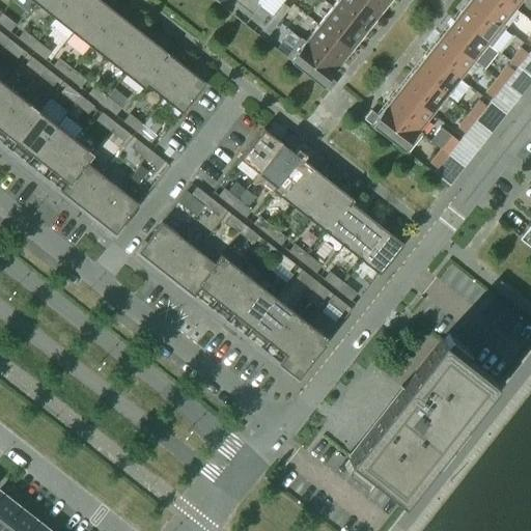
[(54,19),(68,0),(40,0),(37,5),(54,19)]
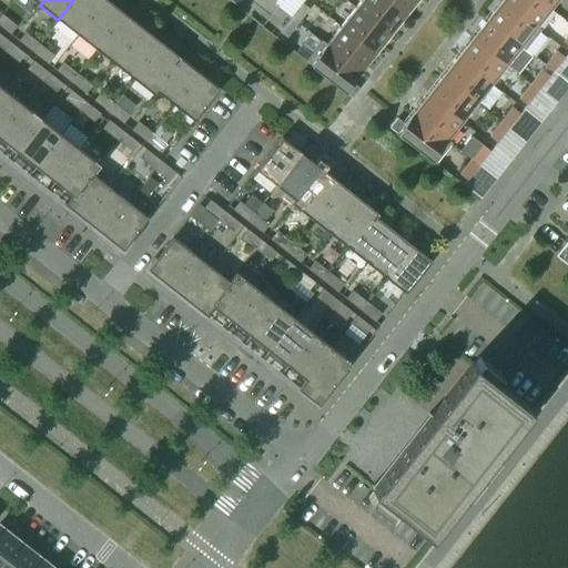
[(77,34),(104,0),(73,0),(58,20),(77,34)]
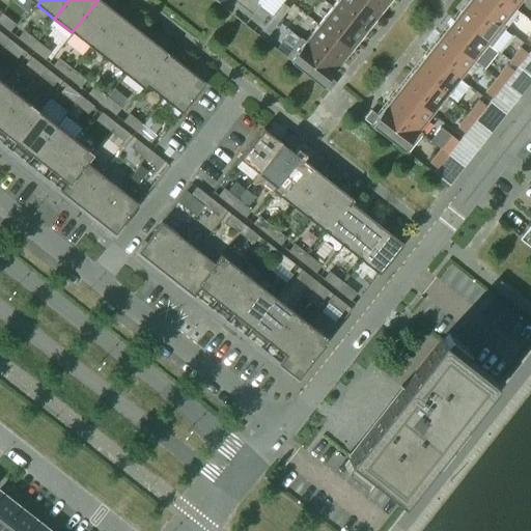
[(89,47),(116,12),(100,0),(98,0),(72,32),(89,47)]
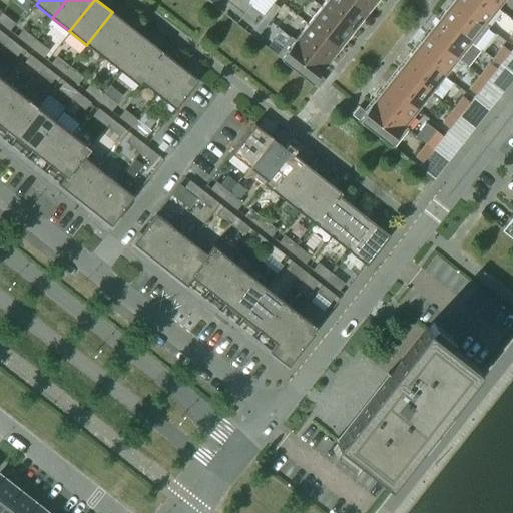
[(365,15),(346,0),(325,0),(320,7),(352,32),(365,15)]
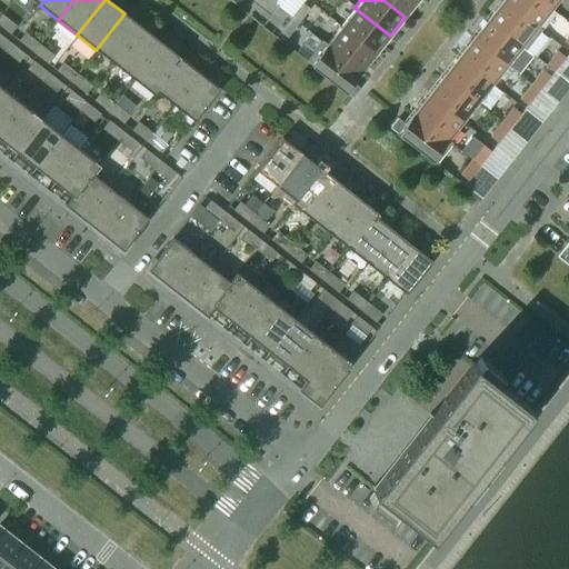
[(417,0),(383,0),(405,17),(417,0)]
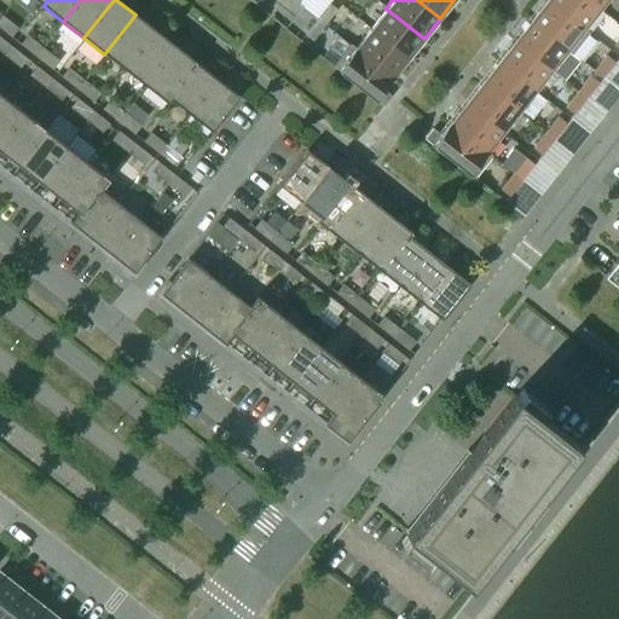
[(588,34),(545,0),(530,21),(572,55),(588,34)]
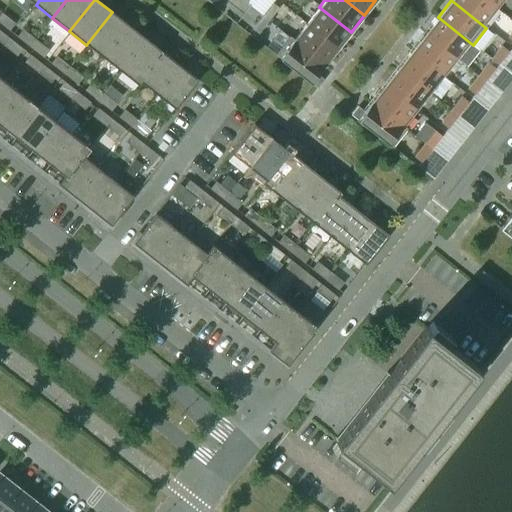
[(496,8),(485,0),(451,0),(486,28),(487,27),(483,24),(496,8)]
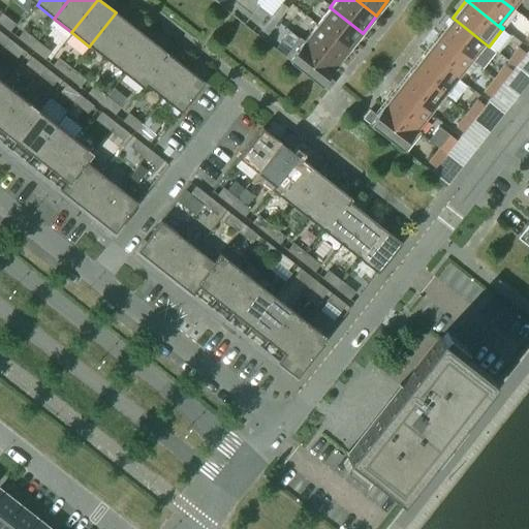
[(277,22),(287,8),(281,3),(270,17),(277,22)]
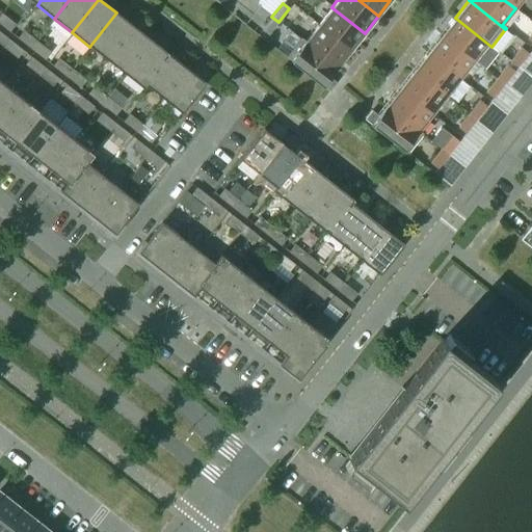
[(365,33),(331,7),(318,25),(350,51),(365,33)]
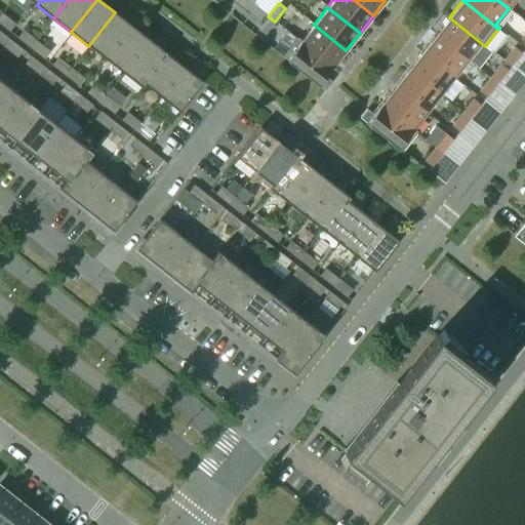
[(106,59),(132,27),(115,12),(88,46),(106,59)]
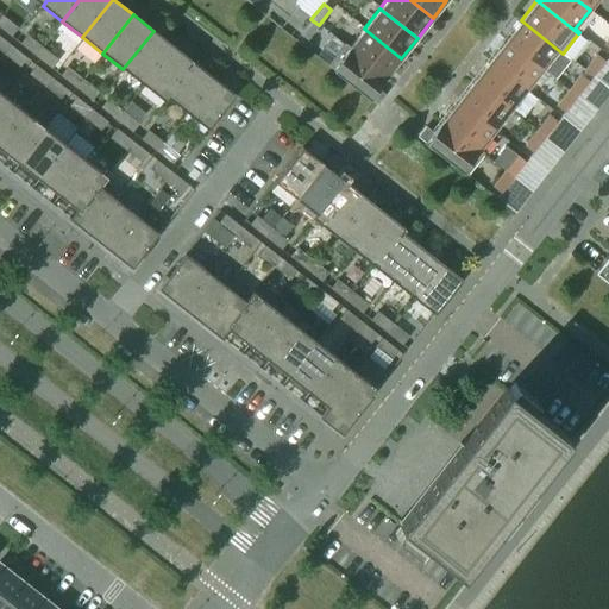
[(17,29),(1,16),(0,17),(0,27),(11,37),(17,29)]
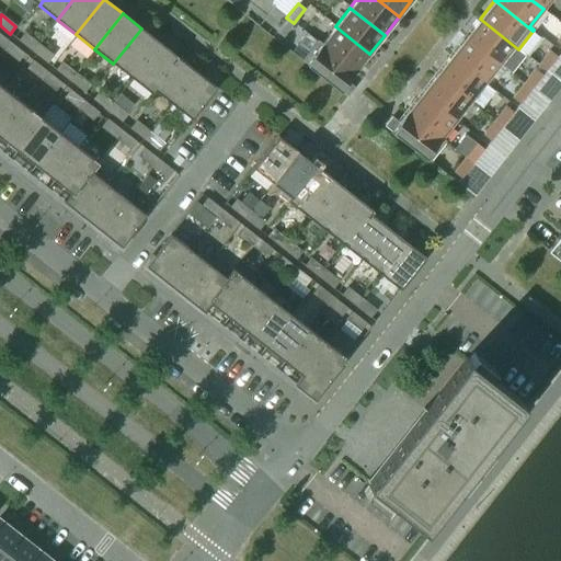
[(283,37),(294,23),(286,18),(275,32),(283,37)]
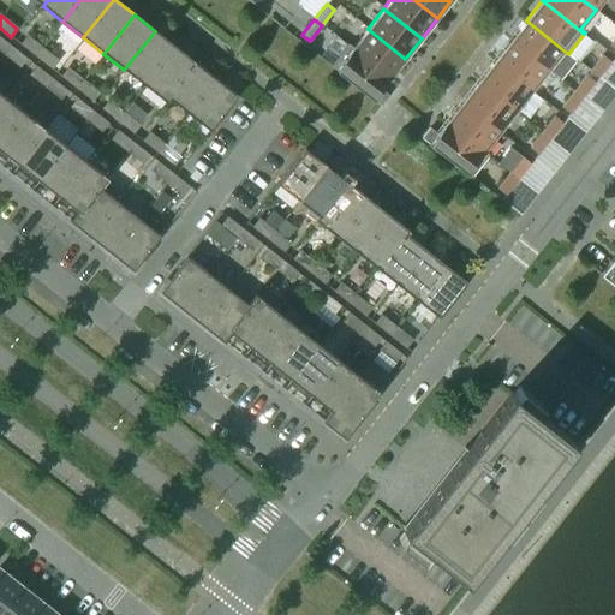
[(568,54),(526,21),(509,41),(548,71),(562,52),(567,55),(568,54)]
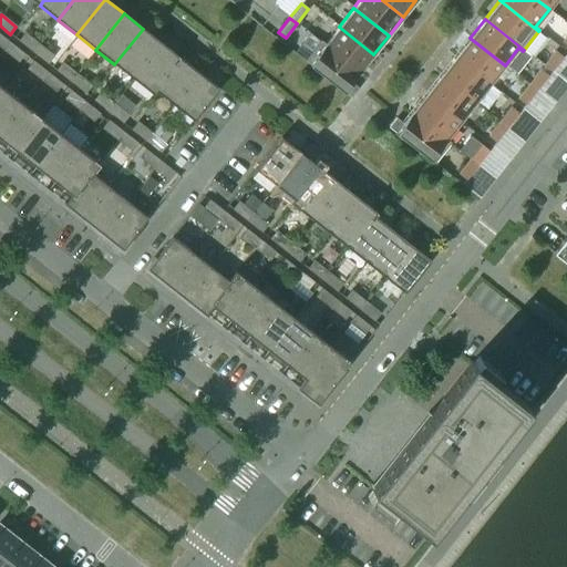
[(373,54),(339,27),(325,44),(321,41),(320,42),(359,72),(373,54)]
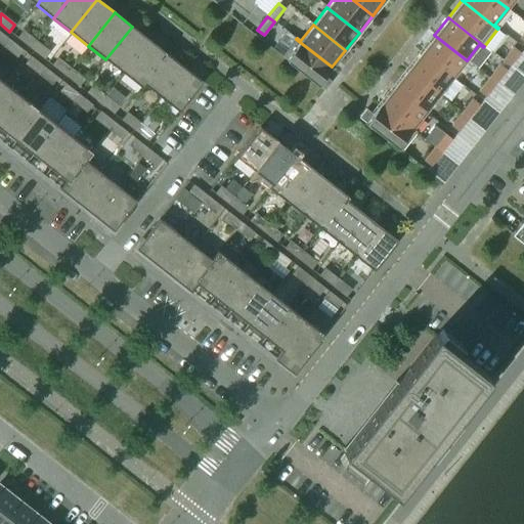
[(123,74),(149,40),(132,27),(105,59),(123,74)]
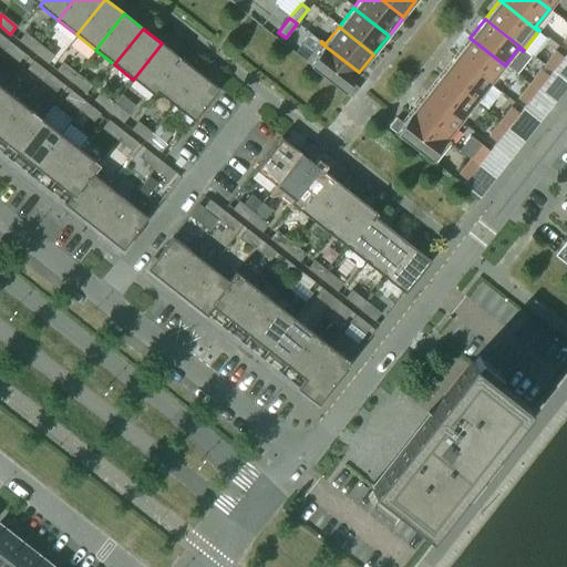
[(39,44),(24,33),(18,41),(32,52),(39,44)]
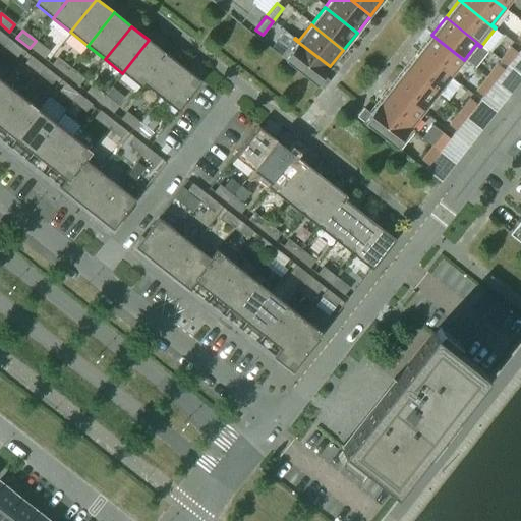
[(0,44),(3,47),(9,40),(0,32),(0,44)]
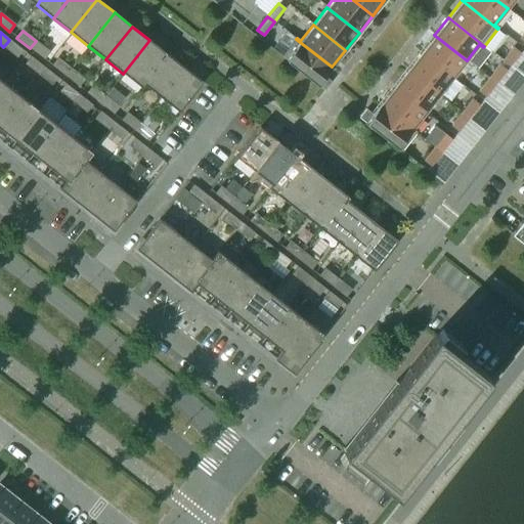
[(467,60),(434,35),(433,37),(431,36),(427,42),(428,43),(421,52),(452,78),(467,60)]
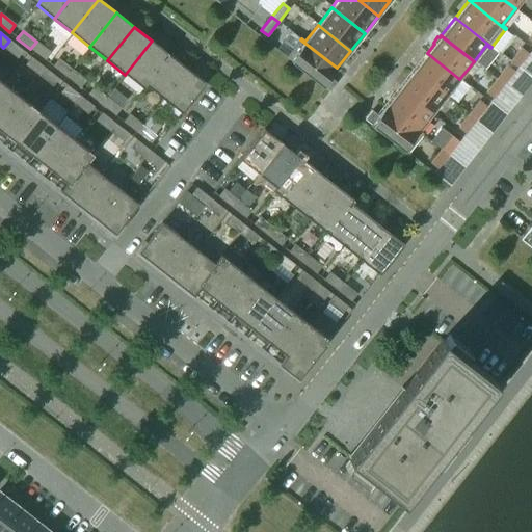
[(337,68),(300,40),(286,57),(328,91),(336,83),(329,78),(337,68)]
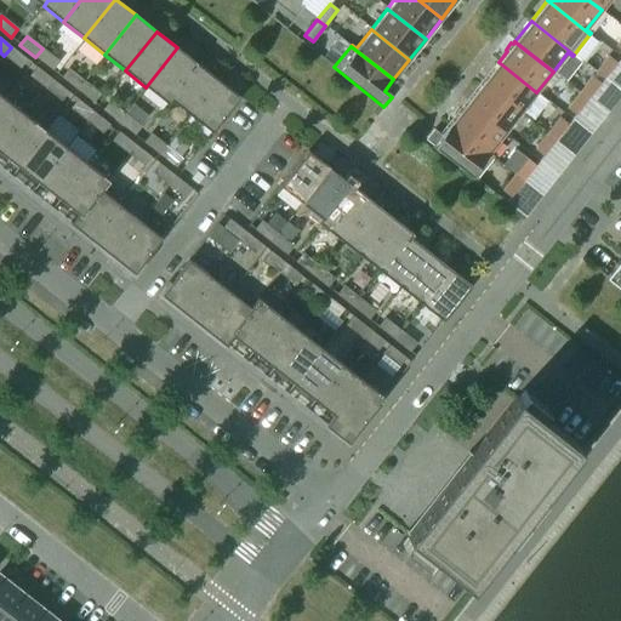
[(27,60),(11,47),(4,56),(20,68),(27,60)]
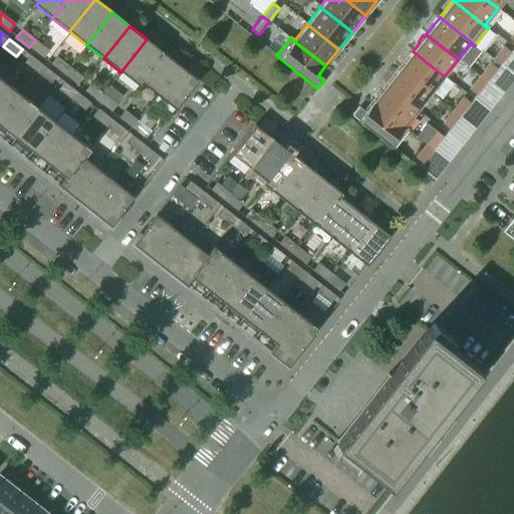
[(138,85),(164,52),(147,39),(120,72),(138,85)]
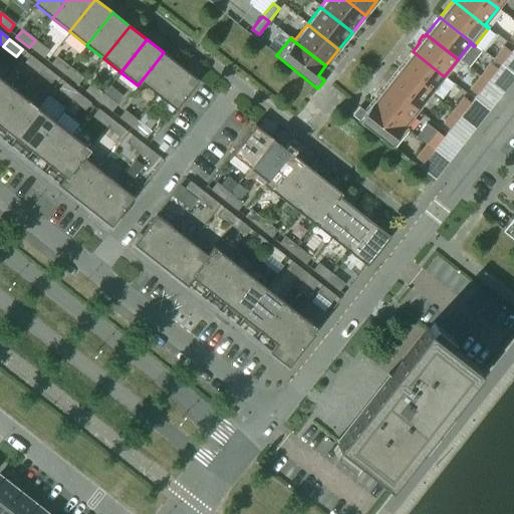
[(48,50),(35,40),(29,47),(43,58),(48,50)]
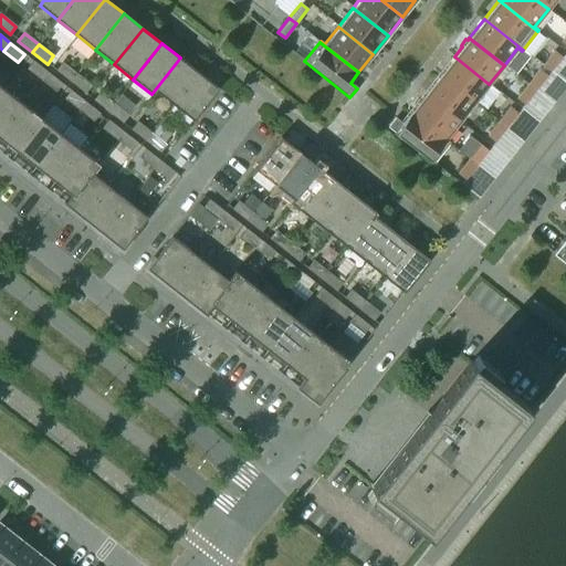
[(549,71),(562,56),(554,51),(543,65),(549,71)]
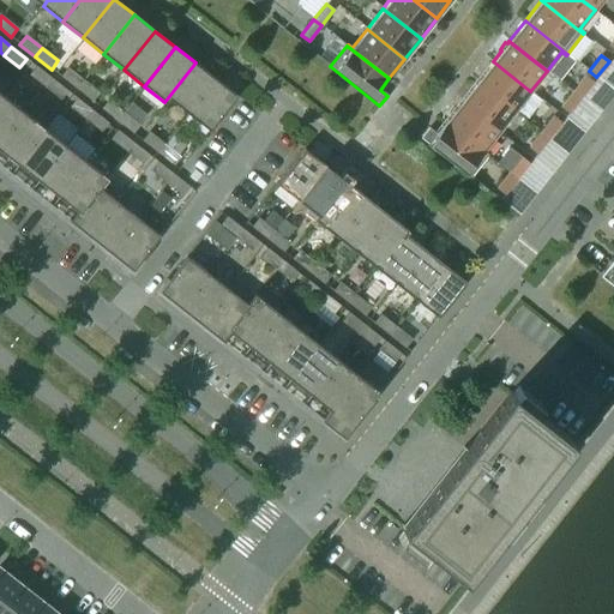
[(530,91),(493,61),(476,82),(515,112),(530,91)]
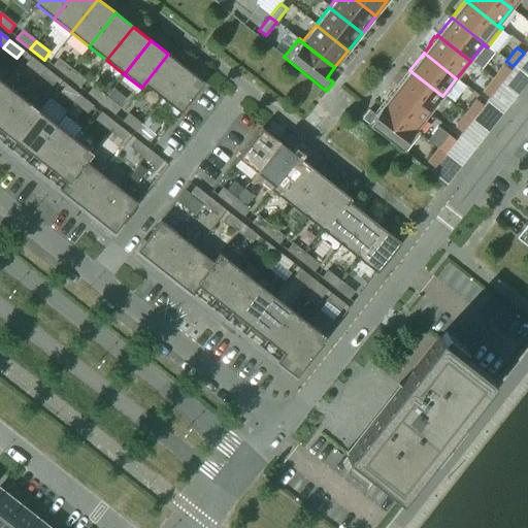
[(162,98),(186,68),(168,54),(141,88),(143,89),(145,86),(162,98)]
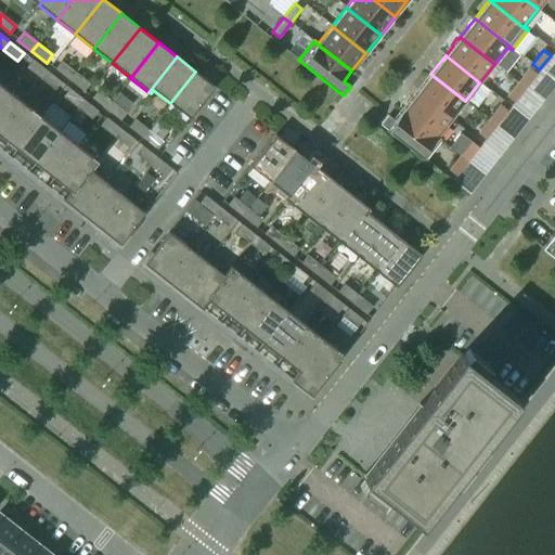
[(47,71),(33,60),(26,67),(40,79),(47,71)]
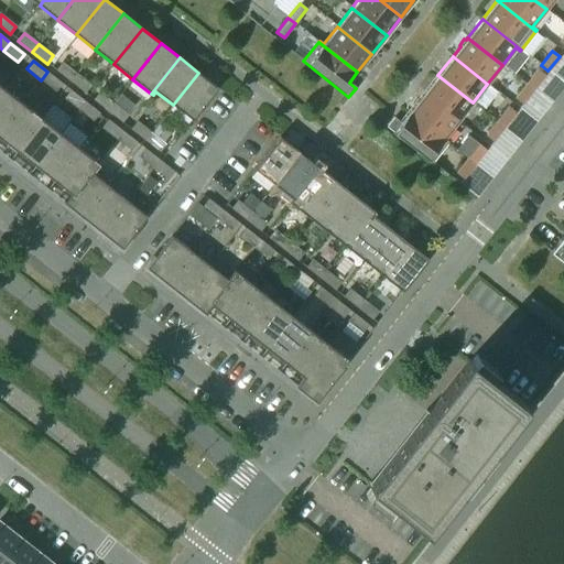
[(76,74),(62,62),(55,71),(69,82),(76,74)]
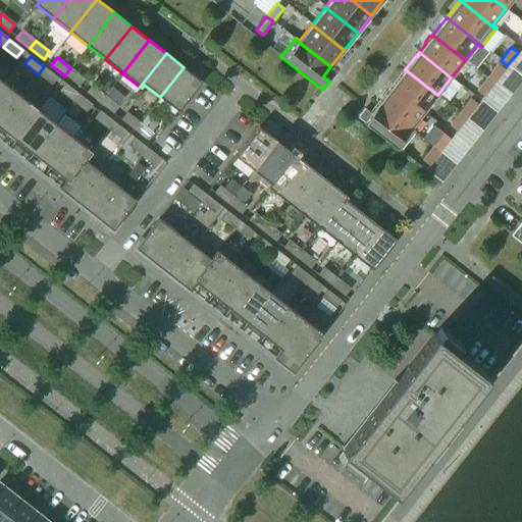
[(493,83),(504,69),(498,64),(486,77),(493,83)]
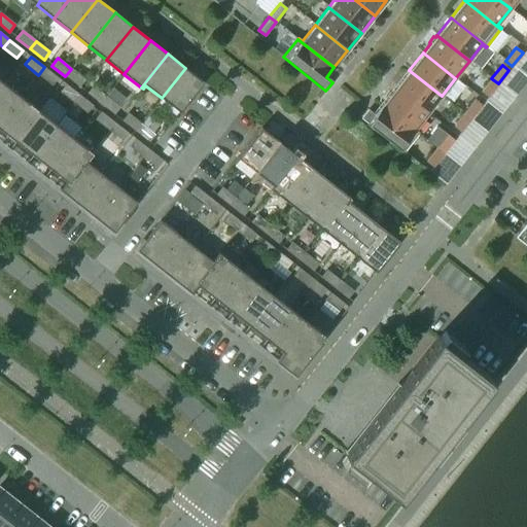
[(58,78),(44,67),(38,75),(51,85),(58,78)]
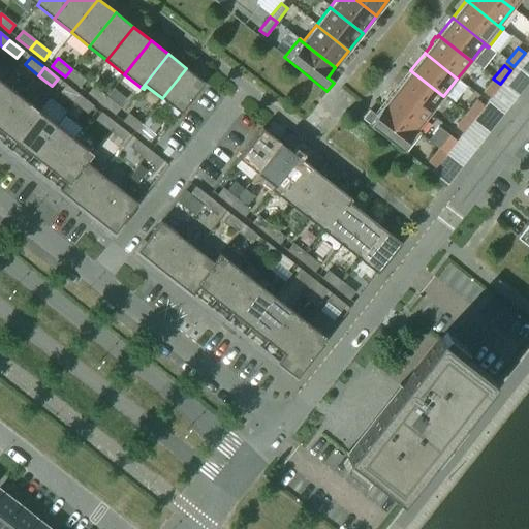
[(180,113),(205,83),(186,68),(162,98),(180,113)]
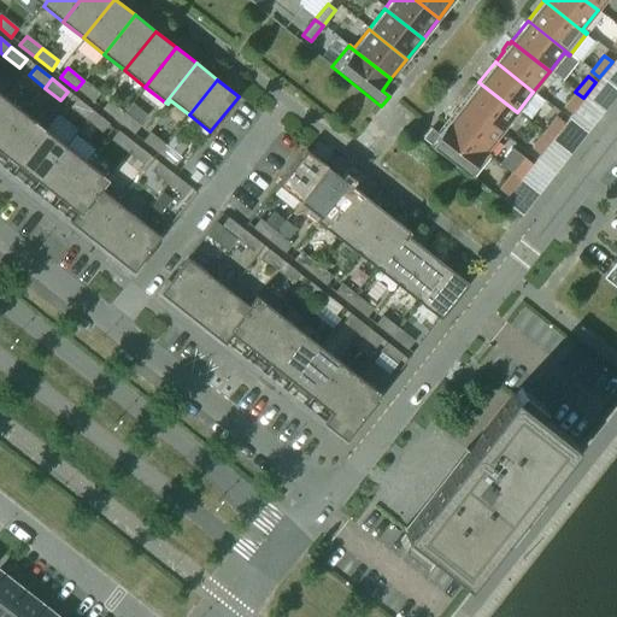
[(92,101),(99,93),(83,81),(76,89),(92,101)]
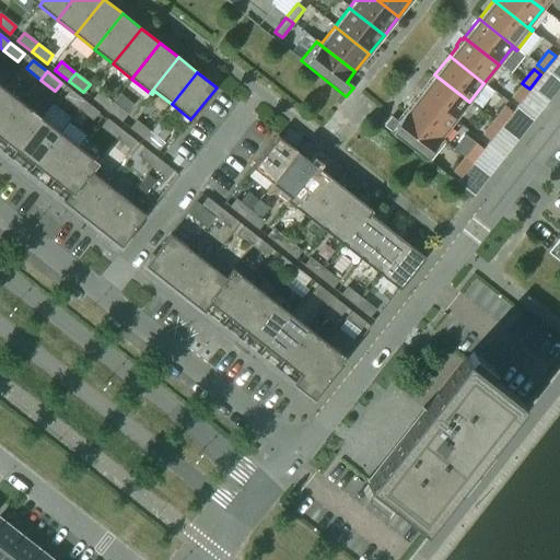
[(469,102),(434,74),(420,93),(455,120),(469,102)]
